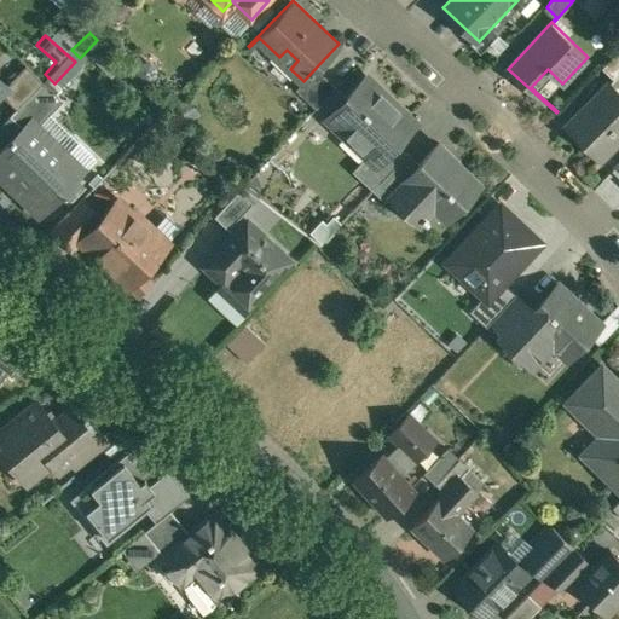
[(618,50),(603,67),(615,79),(618,74),(618,50)]
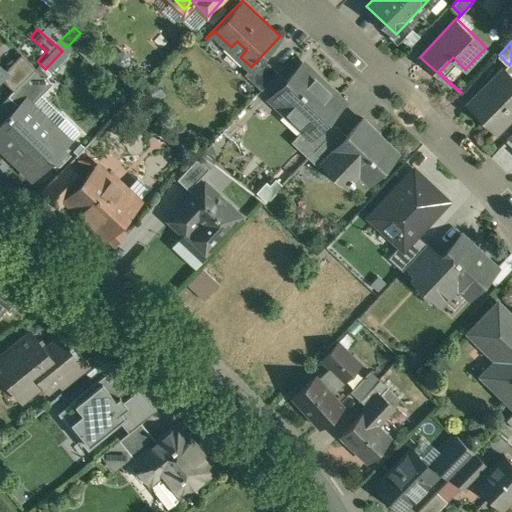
[(23,51),(6,69),(7,69),(2,74),(15,87),(37,64),(23,51)]
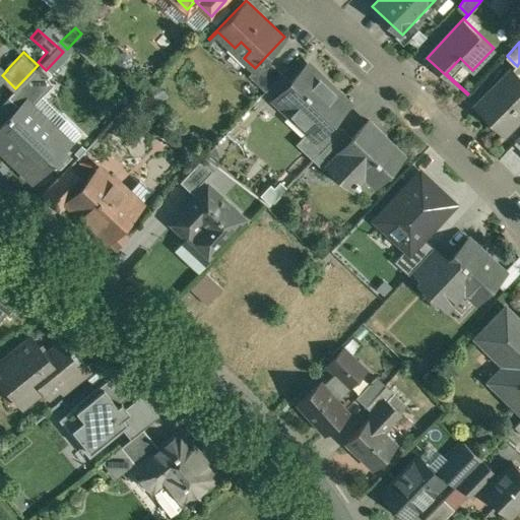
[(283,72),(266,56),(255,68),(254,67),(249,72),(267,89),(283,72)]
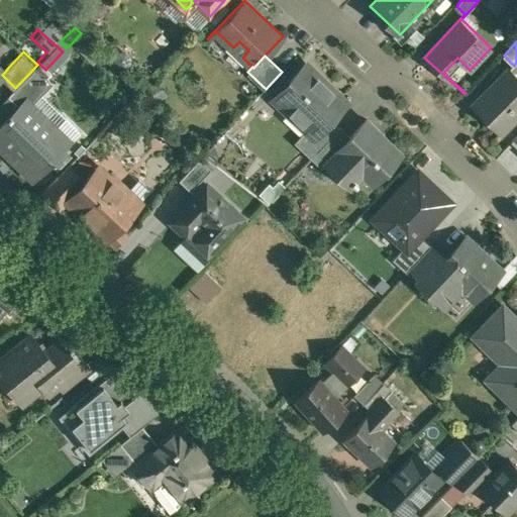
[(321,77),(307,64),(309,63),(308,62),(275,97),(310,131),(315,136),(332,118),(348,101),(321,76),(321,77)]
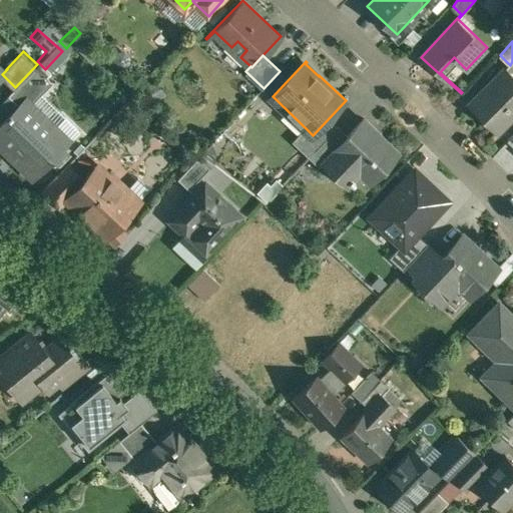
[(15,87),(10,92),(20,101),(24,97),(31,104),(54,80),(37,64),(15,87)]
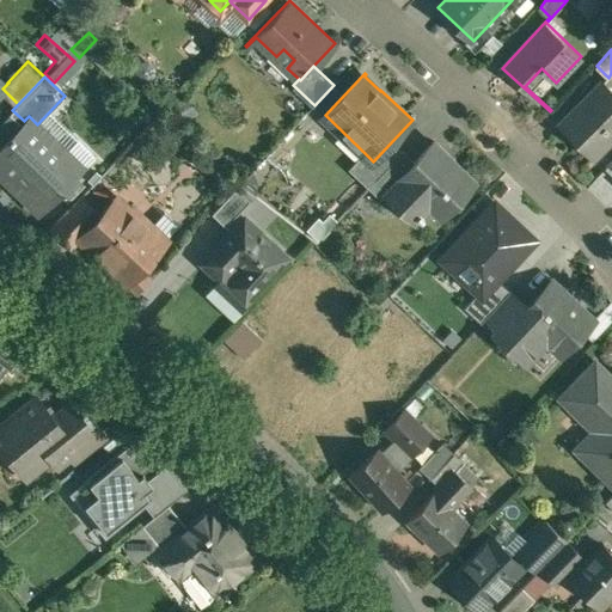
[(611,91),(603,81),(561,124),(593,157),(611,138),(611,91)]
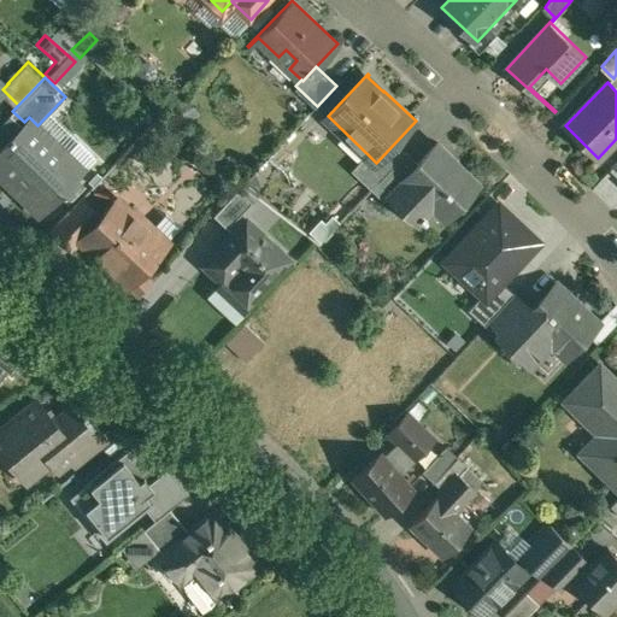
[(37,125),(29,117),(24,122),(0,147),(0,164),(46,209),(83,169),(37,125)]
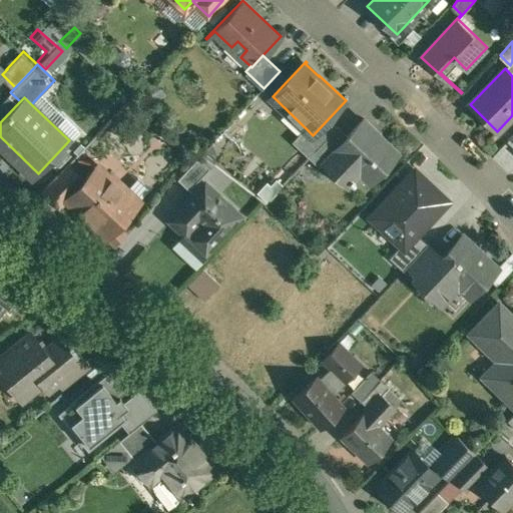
[(313,135),(308,130),(300,138),(314,151),(338,125),(330,117),(313,135)]
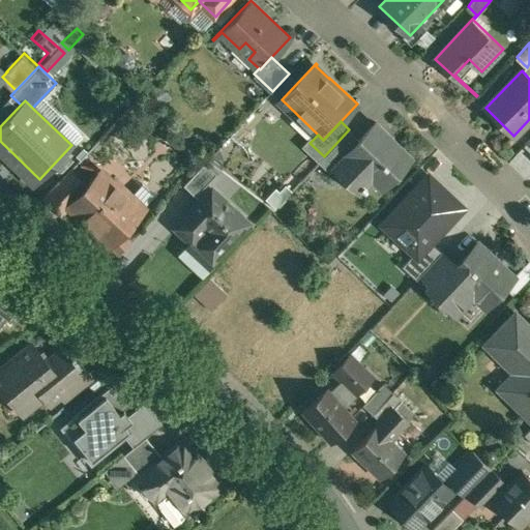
[(381,133),(375,126),(377,123),(376,122),(360,140),(334,166),(360,190),(363,187),(365,190),(369,187),(365,185),(374,177),(383,186),(412,156),(402,147),(398,151),(387,142),(389,140),(390,138),(389,136),(386,134),(385,133),(383,131),(381,133)]
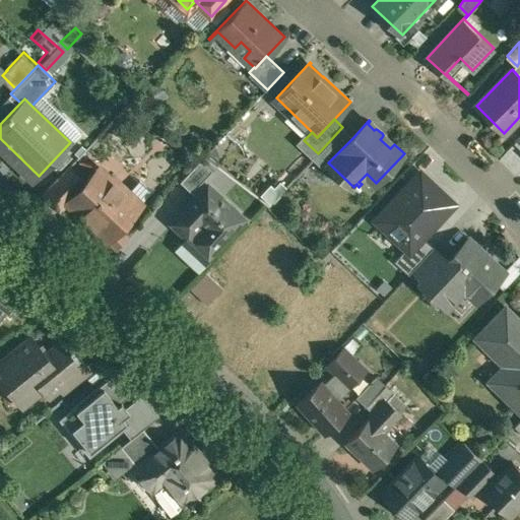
[(342,127),(318,153),(328,163),(353,137),(343,127),(342,127)]
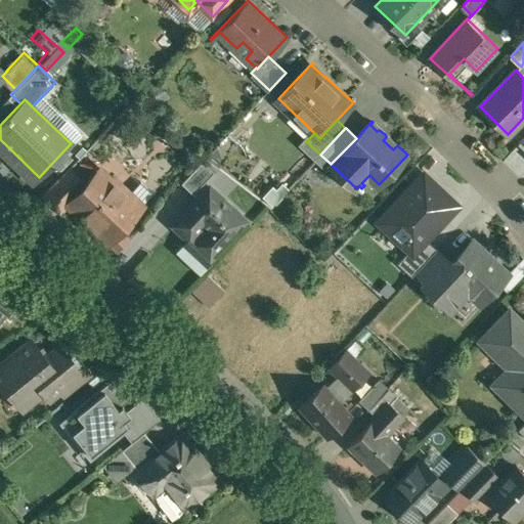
[(204,160),(183,181),(193,191),(214,170),(204,160)]
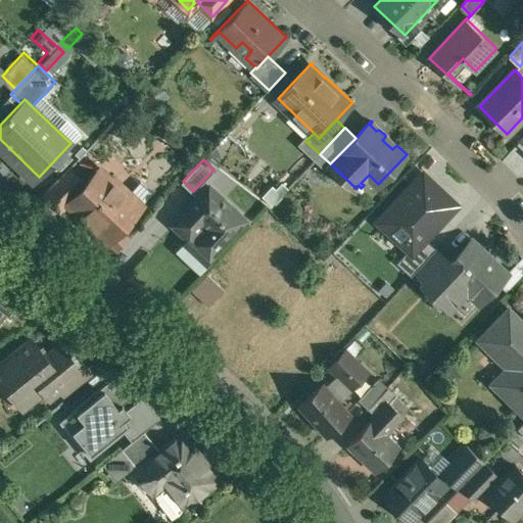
[(69,164),(44,191),(62,208),(69,200),(68,199),(86,181),(69,164)]
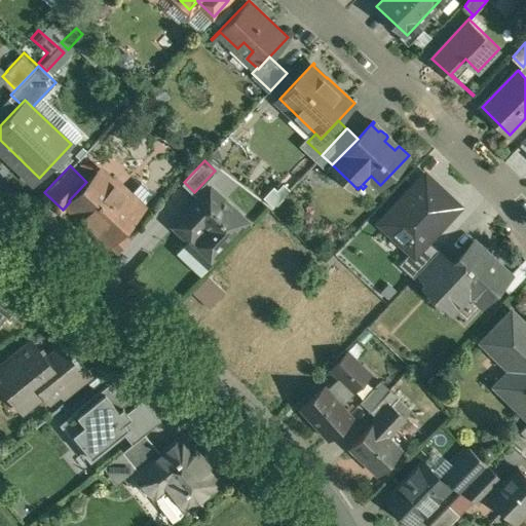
[(114,182),(101,168),(102,166),(86,182),(69,200),(70,201),(85,216),(84,217),(95,226),(110,240),(143,205),(142,204),(141,207),(128,195),(133,190),(118,177),(114,182)]
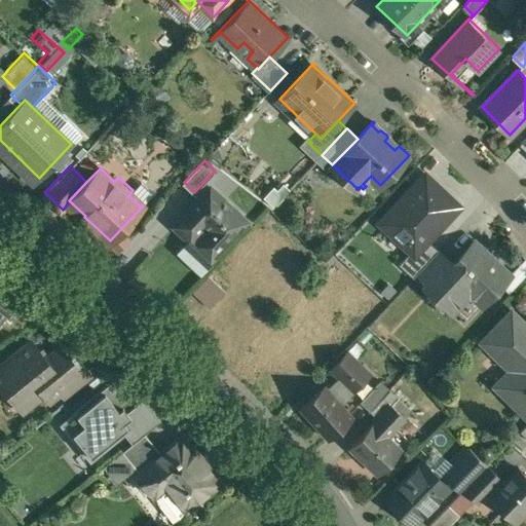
[(424,168),(374,222),(408,253),(414,258),(428,243),(463,204),(424,168)]
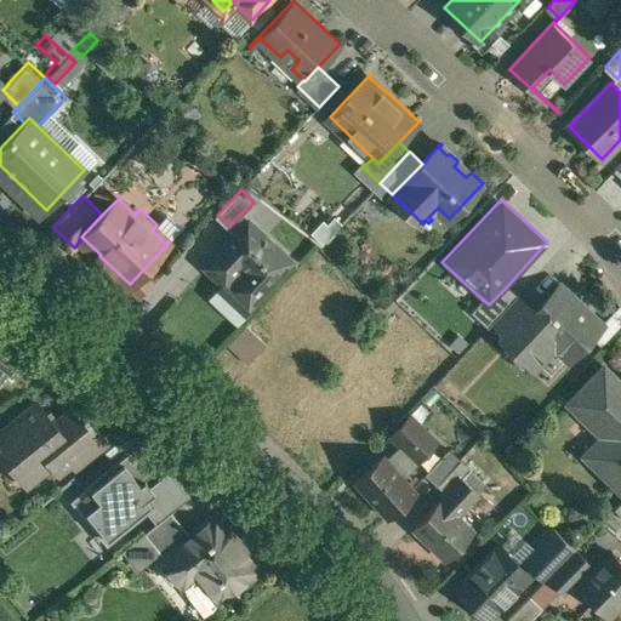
[(290,258),(248,220),(205,266),(248,305),(290,258)]
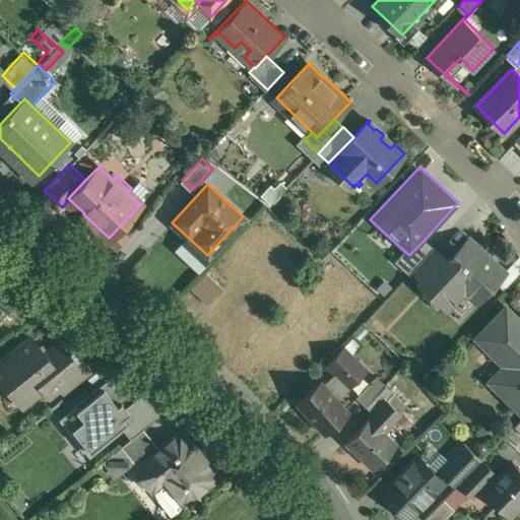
[(505,270),(470,238),(449,260),(432,278),(433,279),(429,283),(451,304),(464,288),(477,301),(505,270)]
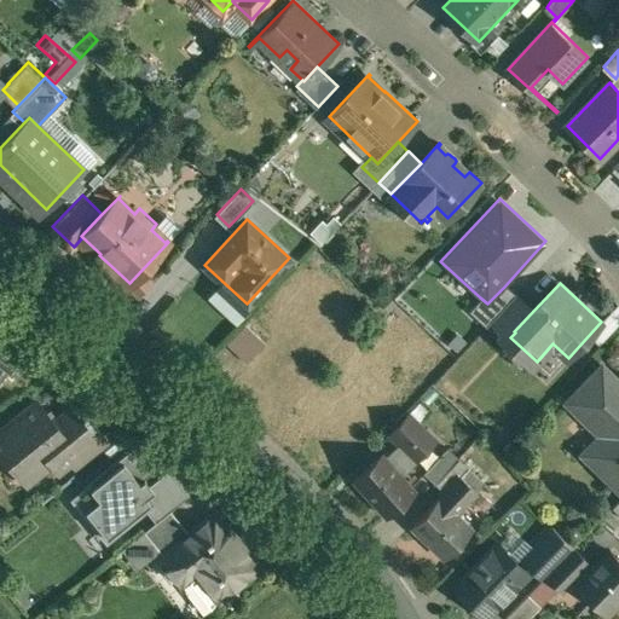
[(514,296),(504,287),(487,304),(480,298),(469,310),(486,325),(492,319),(514,296)]
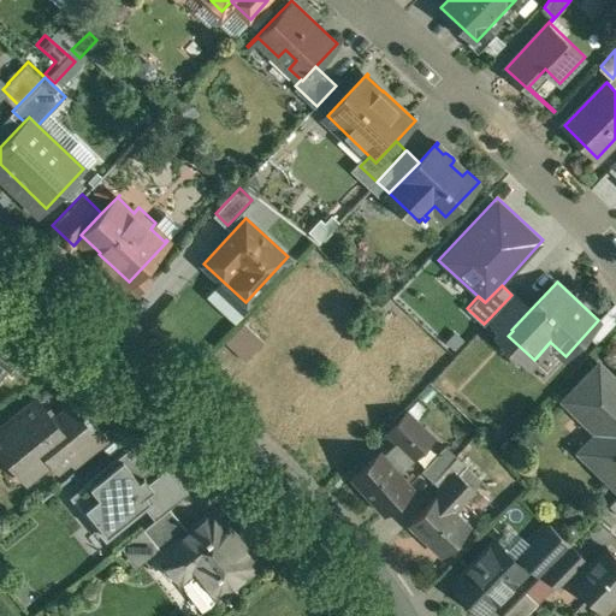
[(511,295),(490,318),(508,336),(513,331),(511,330),(532,308),(514,291),(511,295)]
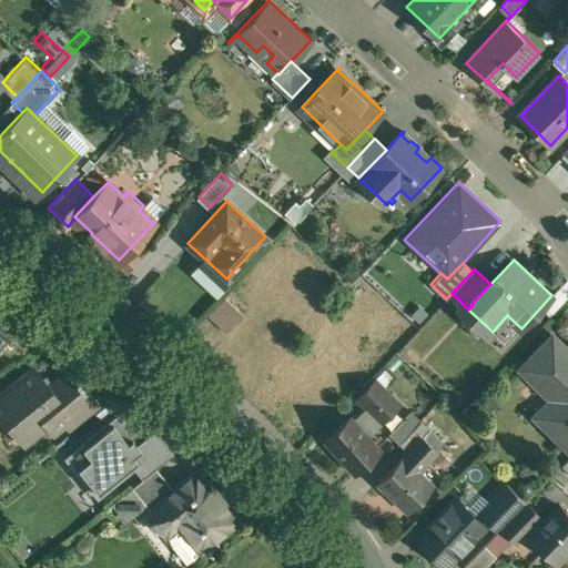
[(225,295),(209,313),(226,331),(244,313),(225,295)]
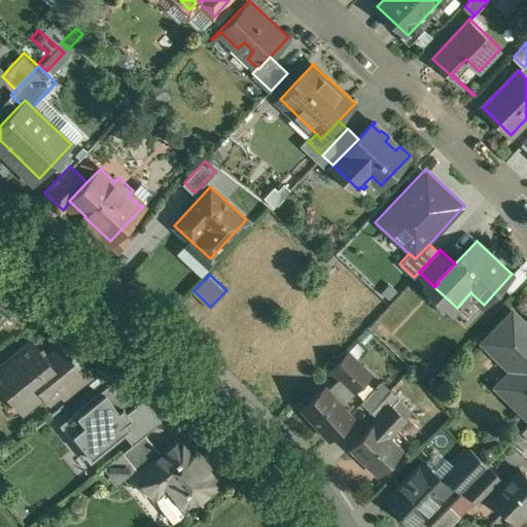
[(526,324),(514,311),(484,340),(506,363),(514,356),(524,366),(516,375),(515,375),(500,388),(524,412),(526,408),(526,324)]
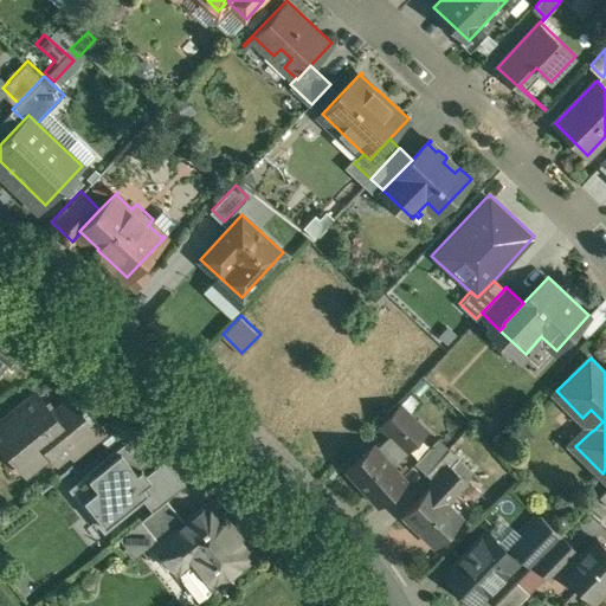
[(37,392),(0,420),(0,439),(25,470),(50,450),(56,458),(69,449),(64,443),(96,417),(83,401),(82,403),(75,393),(53,411),(37,392)]
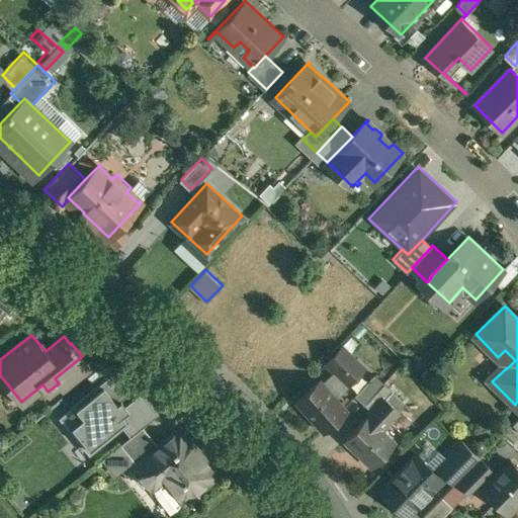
[(365,367),(342,345),(326,362),(335,372),(324,382),(337,397),(365,367)]
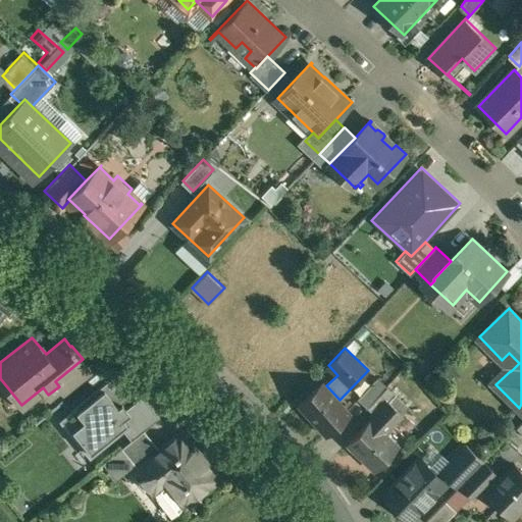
[(83,359),(55,381),(59,386),(63,392),(90,369),(83,359)]
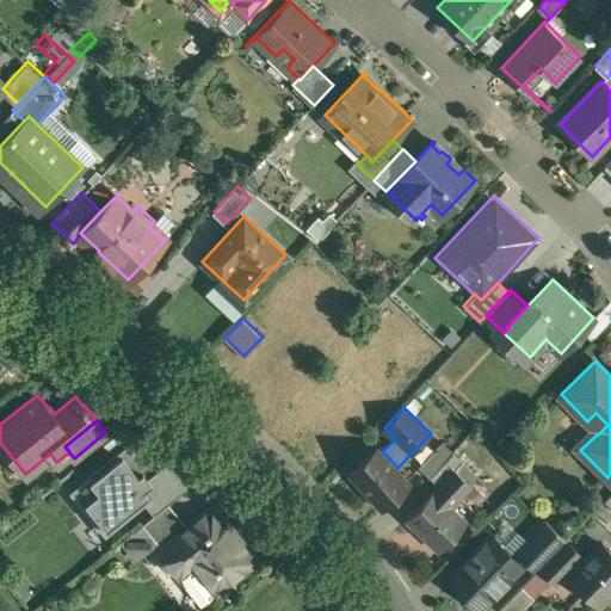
[(440,440),(417,466),(430,477),(452,452),(440,440)]
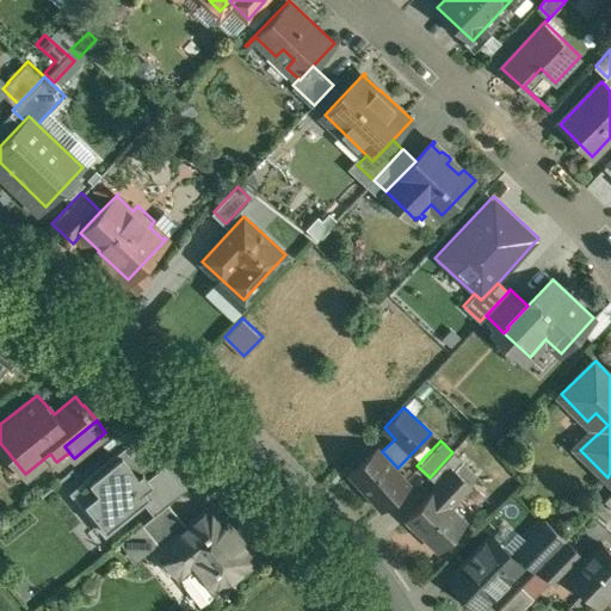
[(130,443),(73,493),(106,532),(141,503),(147,497),(142,492),(150,485),(147,480),(155,471),(130,443)]
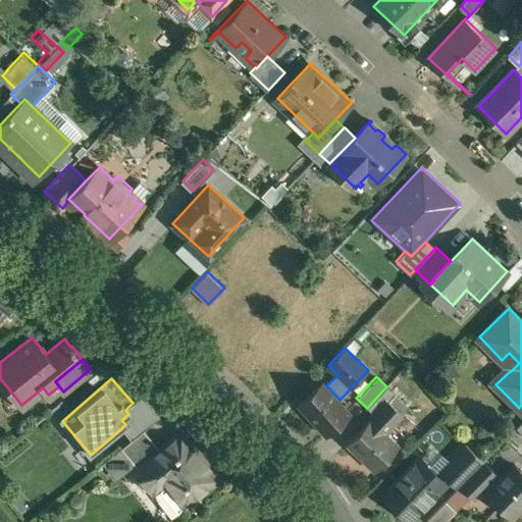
[(326,385),(322,381),(298,404),(326,434),(351,413),(340,400),(326,385)]
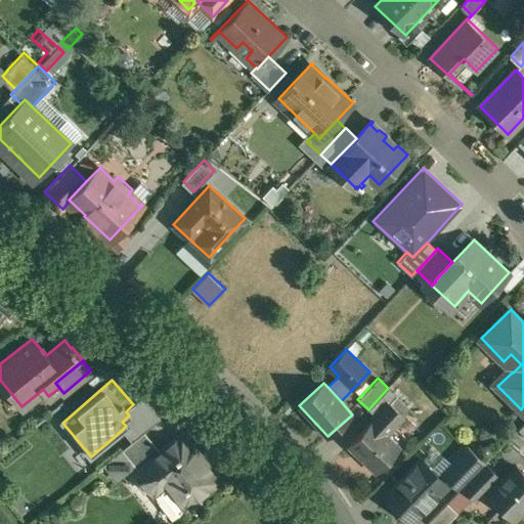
[(409,408),(388,388),(368,409),(376,417),(389,402),(403,416),(409,408)]
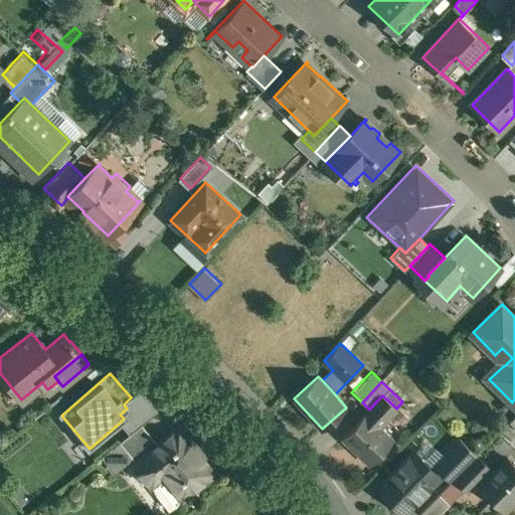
[(140,391),(131,397),(124,404),(127,408),(120,414),(124,418),(119,423),(129,435),(142,423),(157,411),(140,391)]
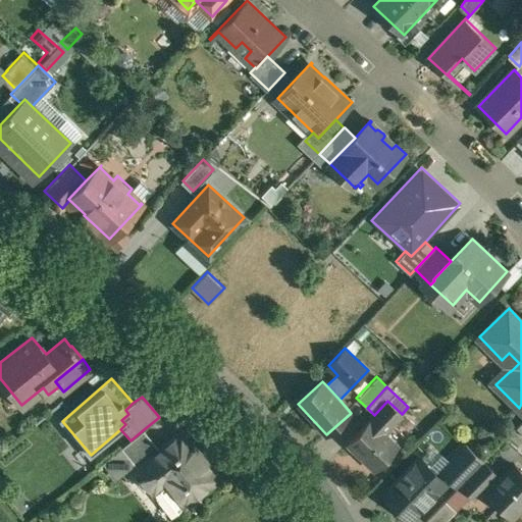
[(374,415),(370,419),(383,432),(402,414),(387,401),(374,415)]
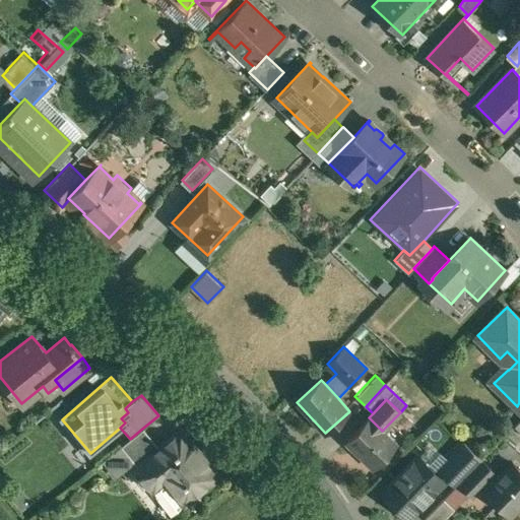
[(369,417),(346,441),(374,467),(396,444),(382,431),(369,417)]
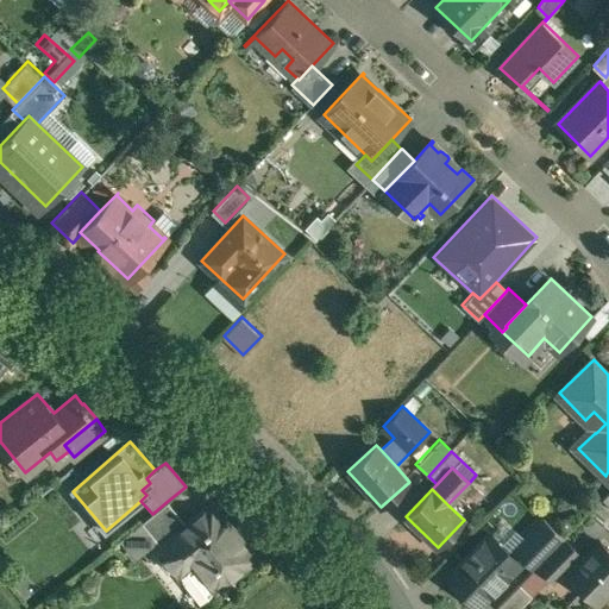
[(152,514),(143,521),(161,545),(187,523),(168,501),(152,514)]
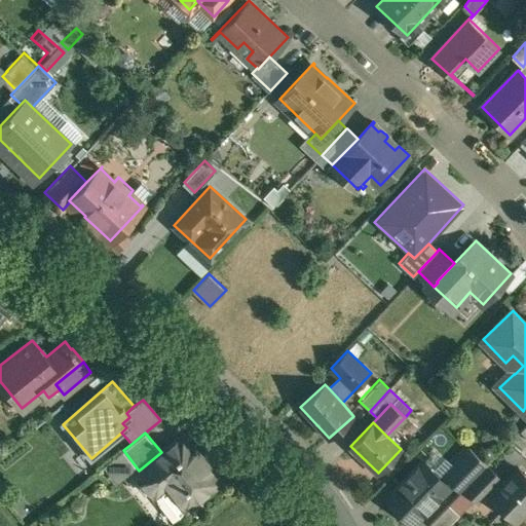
[(221,482),(183,435),(161,452),(139,471),(136,473),(153,493),(170,480),(180,492),(177,495),(187,509),(221,482)]
